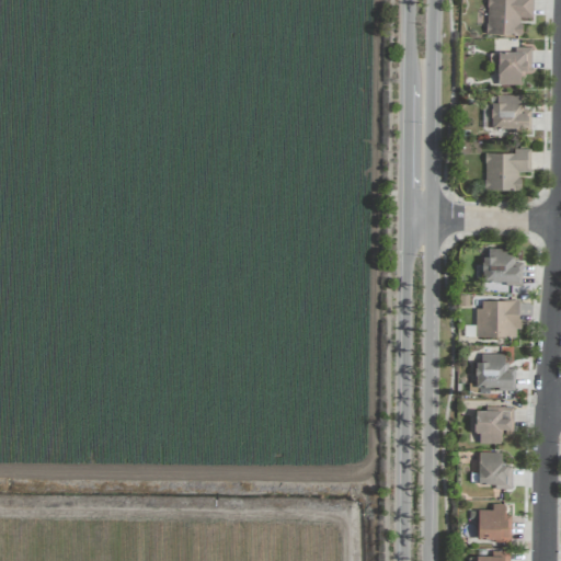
[(485,0),(485,35),(521,36),(522,19),(531,19),(531,0),(485,0)]
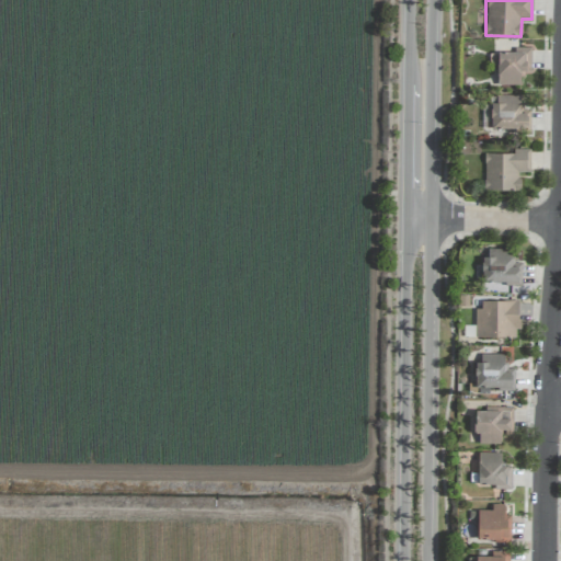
[(530,50),(497,50),(497,86),(521,86),(521,71),(530,71),(530,50)]
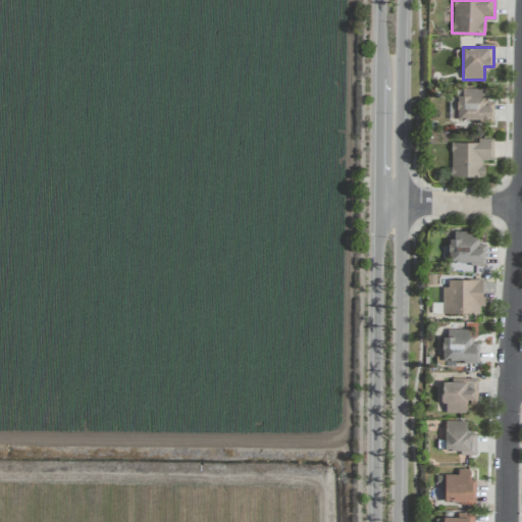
[(484,90),(458,89),(458,121),(490,121),(491,106),(484,105),(484,90)]
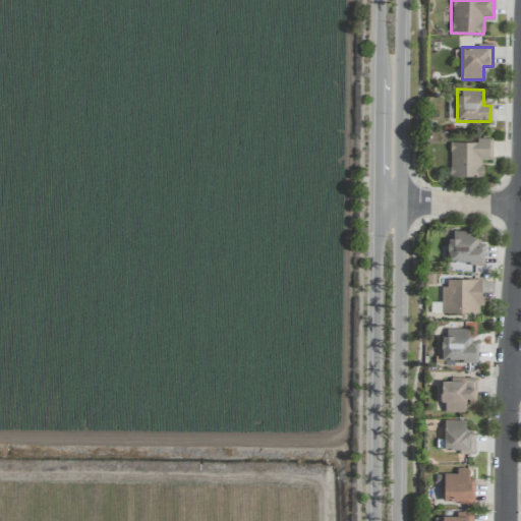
[(450,177),(482,178),(482,160),(491,160),(493,138),(477,138),(477,143),(451,142),(450,177)]
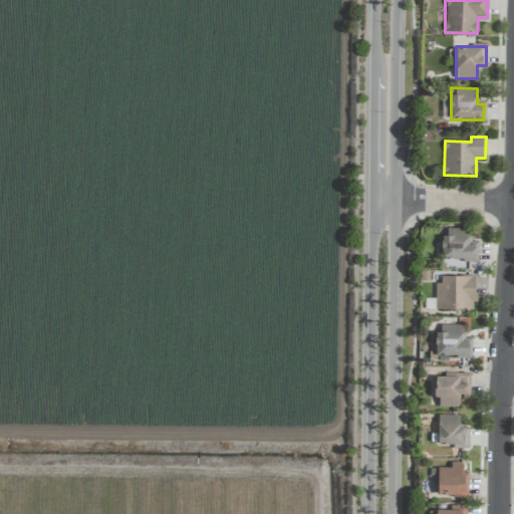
[(442,236),(443,265),(450,264),(450,262),(477,261),(476,244),(469,244),(468,228),(447,229),(447,236),(442,236)]
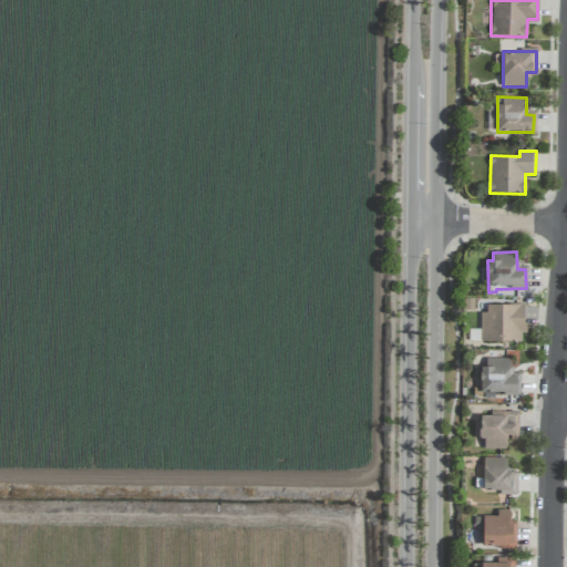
[(481,341),(521,341),(522,333),(524,333),(525,305),(481,305),(481,341)]
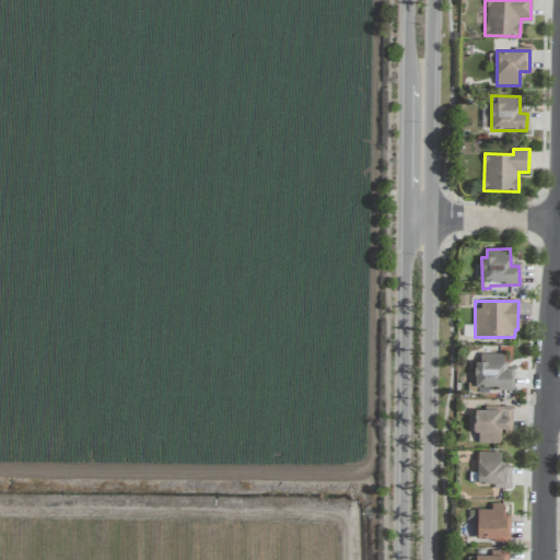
[(503,353),(480,354),(480,362),(474,362),(475,389),(512,388),(512,372),(503,372),(503,353)]
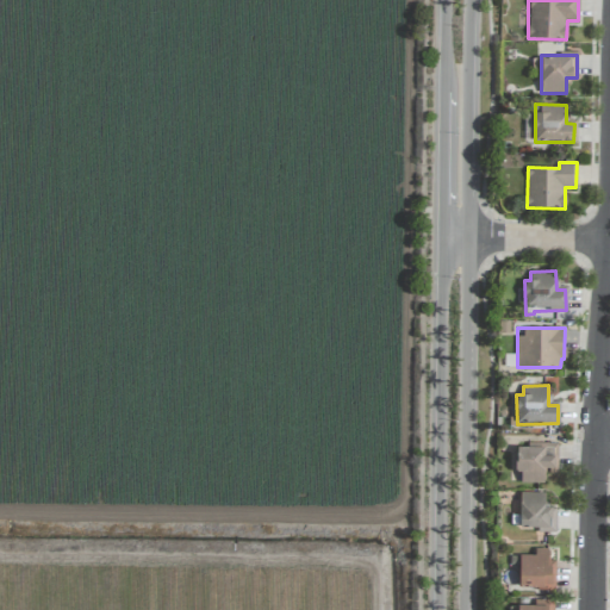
[(518,483),(546,483),(546,473),(558,473),(558,444),(517,444),(518,483)]
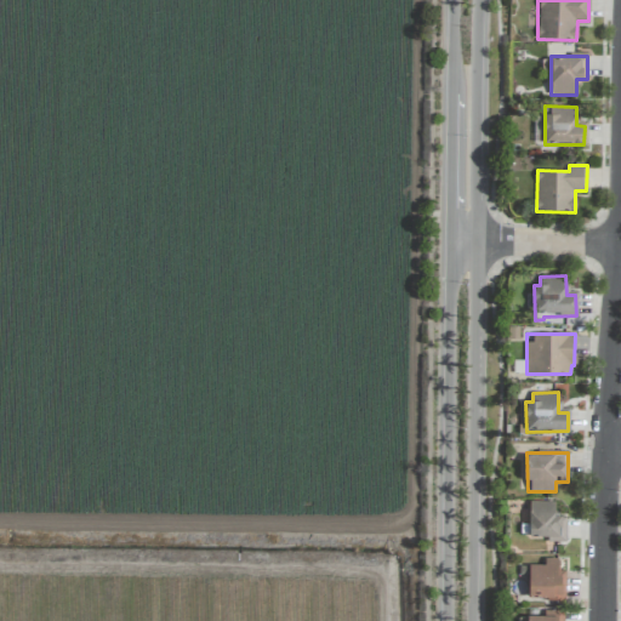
[(554,501),(529,501),(530,536),(547,536),(547,542),(567,541),(565,518),(556,518),(554,501)]
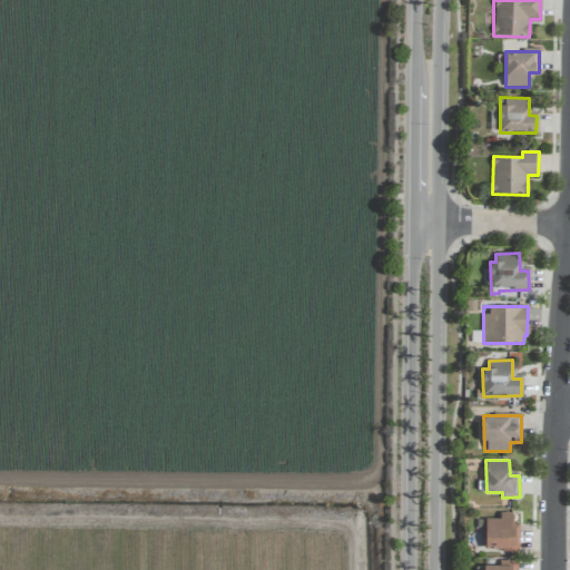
[(484,550),(517,550),(518,529),(512,529),(513,512),(500,512),(499,519),(485,519),(484,550)]
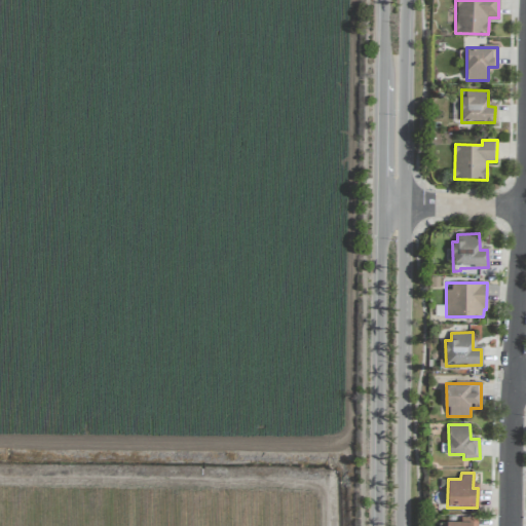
All buildings are outlined.
